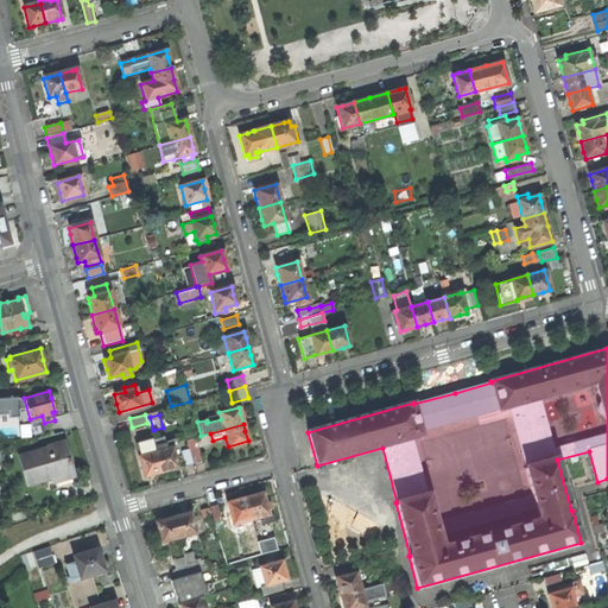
[(196,444),(213,441),(210,434),(201,436),(195,438),(196,444)]
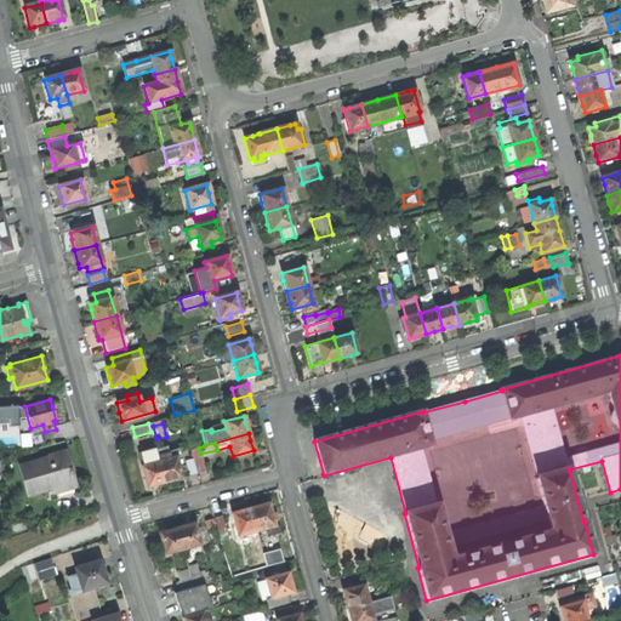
[(176,459),(181,457),(178,448),(167,451),(166,446),(155,449),(164,482),(175,479),(181,478),(176,459)]
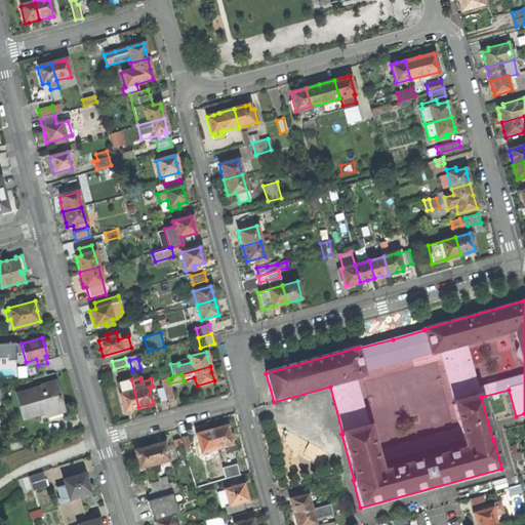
[(169,384),(168,378),(161,379),(163,388),(166,401),(173,399),(169,384)]
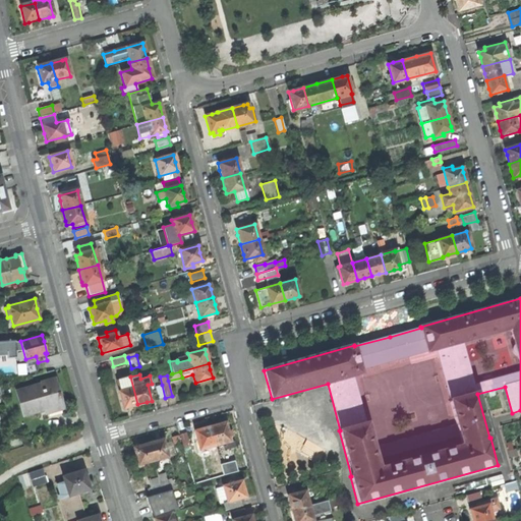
[(129,407),(137,404),(130,377),(117,381),(120,391),(118,391),(123,408),(129,407)]
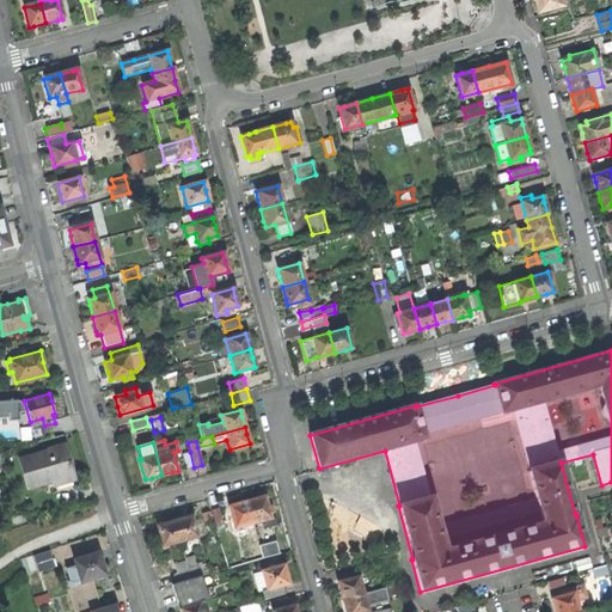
[(68,459),(63,444),(49,447),(49,450),(19,459),(28,487),(51,479),(53,484),(74,478),(68,459)]
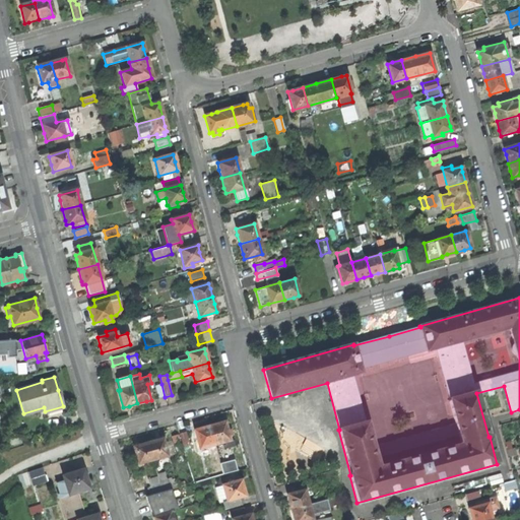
[(158,398),(165,397),(161,384),(155,386),(158,398)]
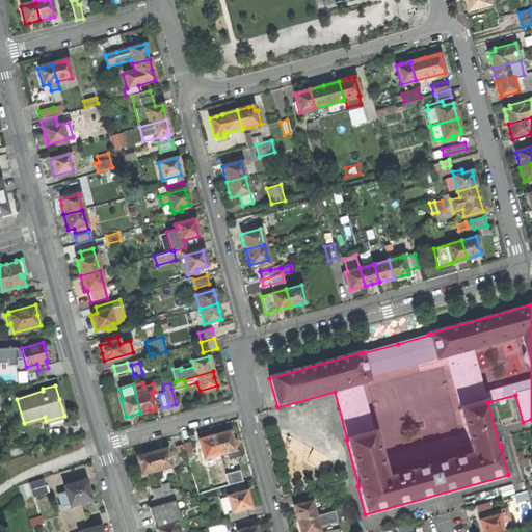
[(225,432),(214,435),(219,454),(235,450),(231,431),(225,432)]
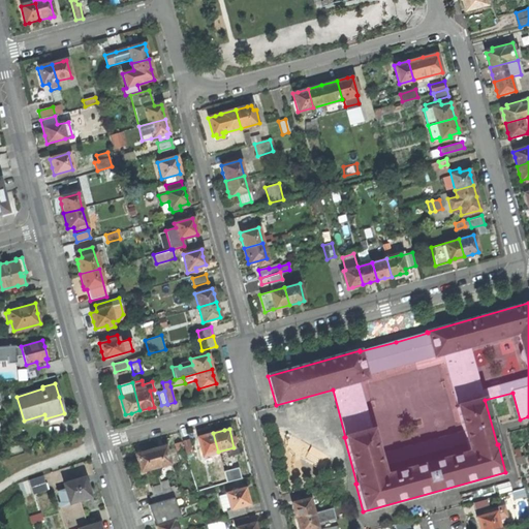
[(197,448),(199,458),(218,452),(213,433),(201,437),(197,438),(200,447),(197,448)]
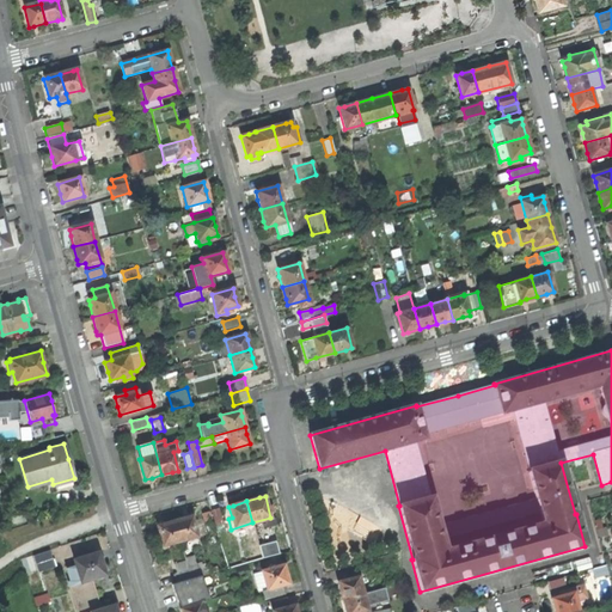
[(210,510),(215,526),(222,524),(219,508),(210,510)]
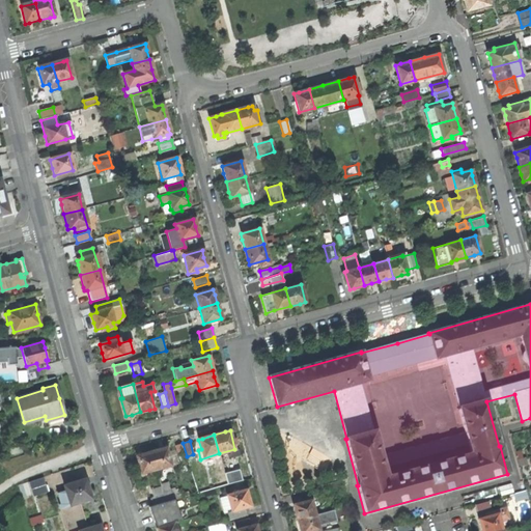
[(180,463),(187,460),(182,444),(175,445),(180,463)]
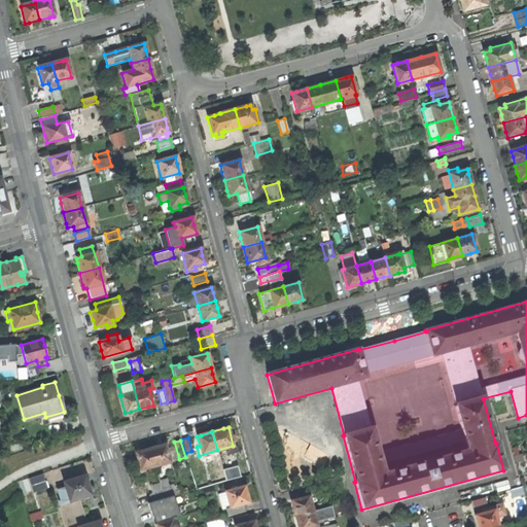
[(160,446),(149,449),(154,466),(169,462),(165,445),(160,446)]
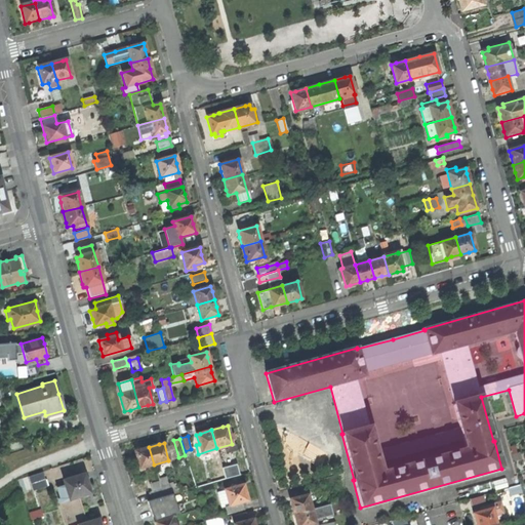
[(139,469),(154,465),(149,447),(139,449),(134,451),(139,469)]
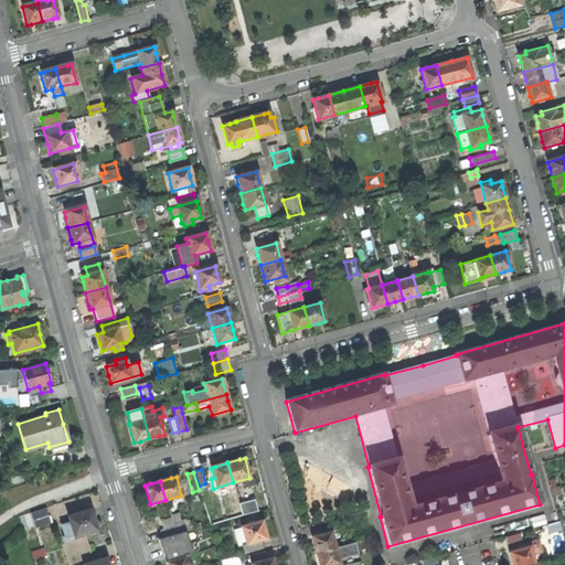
[(233,488),(228,489),(230,493),(226,494),(228,502),(228,503),(230,508),(237,505),(233,488)]
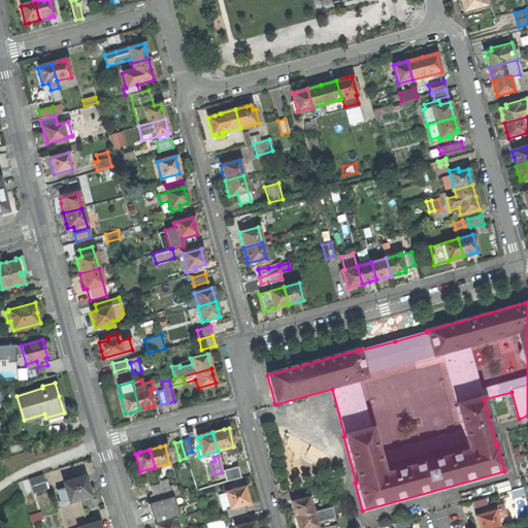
[(237,467),(223,470),(226,482),(240,477),(237,467)]
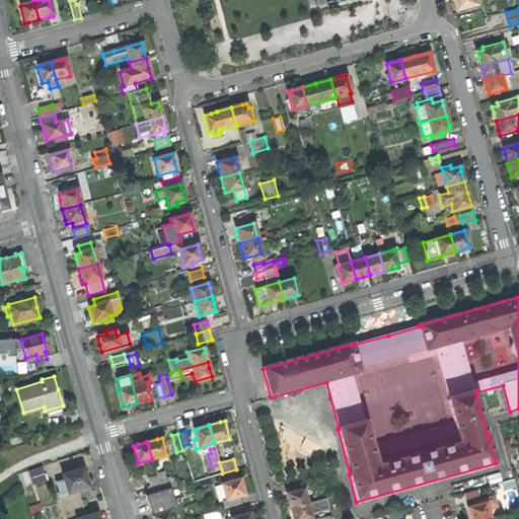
[(35,486),(51,482),(46,466),(30,471),(35,486)]
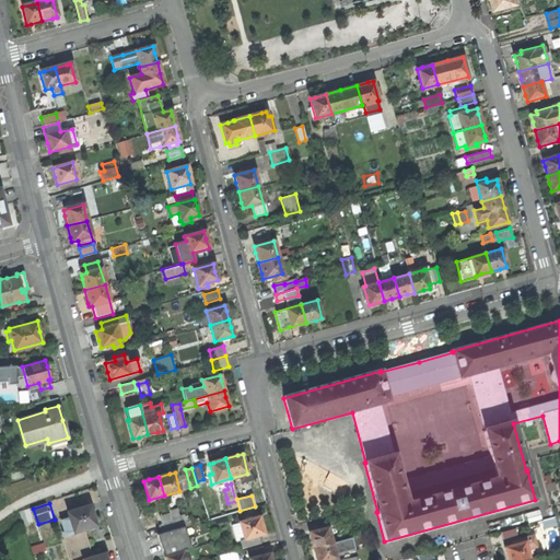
[(65,534),(71,551),(92,545),(88,531),(100,527),(96,516),(93,505),(83,509),(82,505),(71,508),(72,512),(71,513),(73,518),(63,522),(68,533),(65,534)]
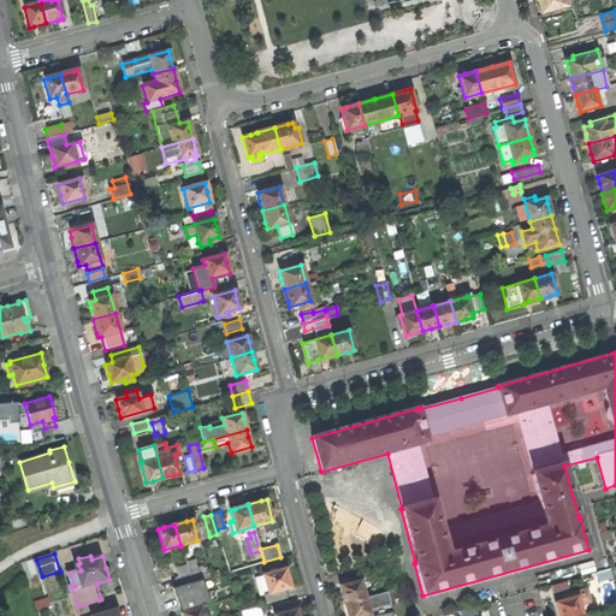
[(384,570),(400,566),(397,557),(381,561),(384,570)]
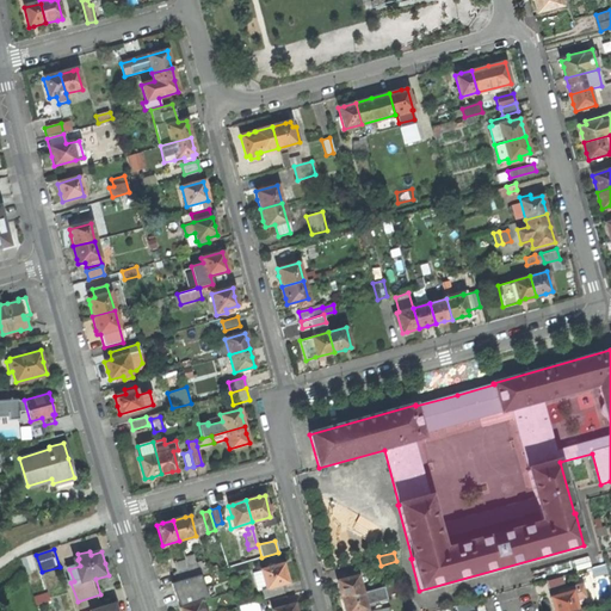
[(190,579),(198,575),(192,555),(184,557),(185,560),(190,579)]
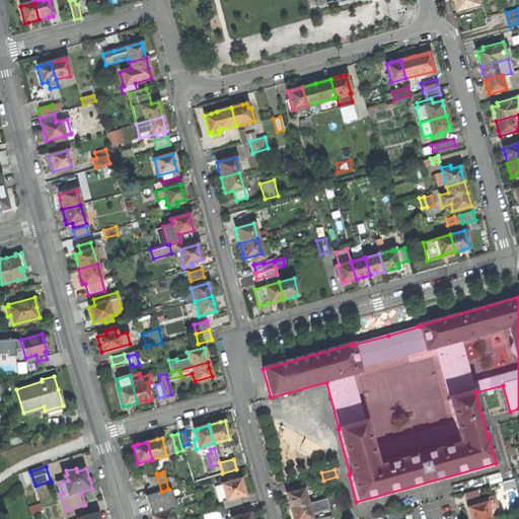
[(490,484),(501,480),(499,473),(488,476),(490,484)]
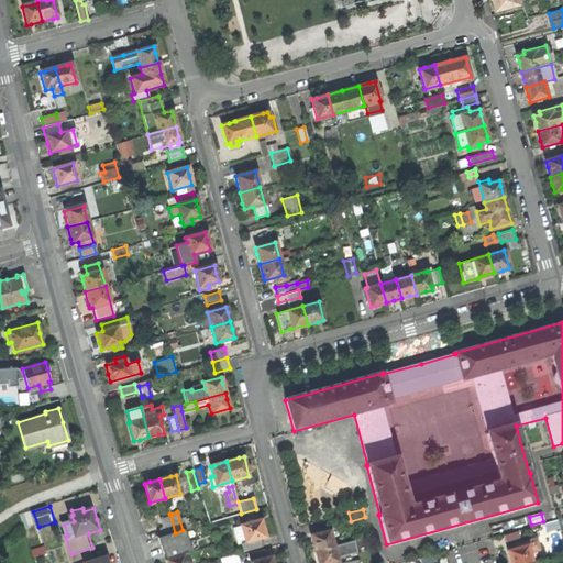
[(161,537),(175,533),(170,516),(159,519),(162,528),(158,528),(161,537)]
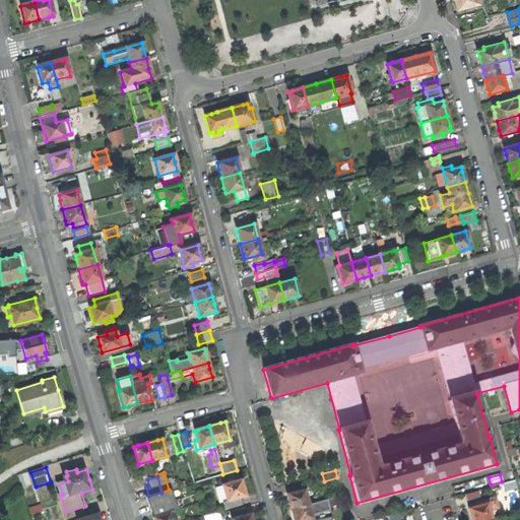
[(246,502),(244,496),(245,496),(243,488),(241,480),(221,485),(225,501),(231,500),(233,506),(246,502)]
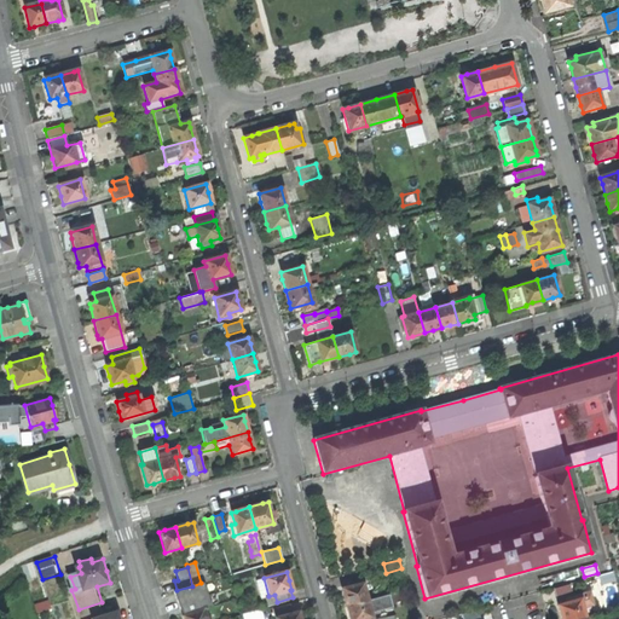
[(342,595),(346,607),(366,601),(362,584),(359,584),(358,582),(348,584),(350,588),(341,590),(342,595)]
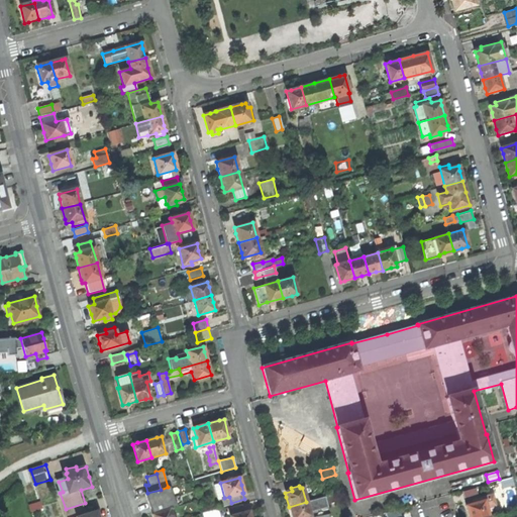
[(161,503),(183,497),(180,488),(170,490),(170,489),(158,492),(161,503)]
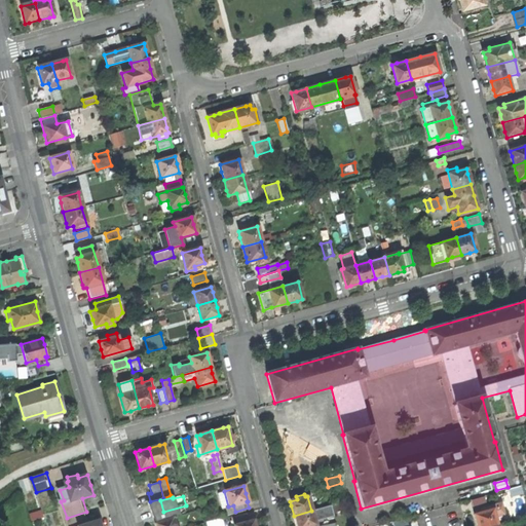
[(472,510),(485,505),(483,497),(470,501),(472,510)]
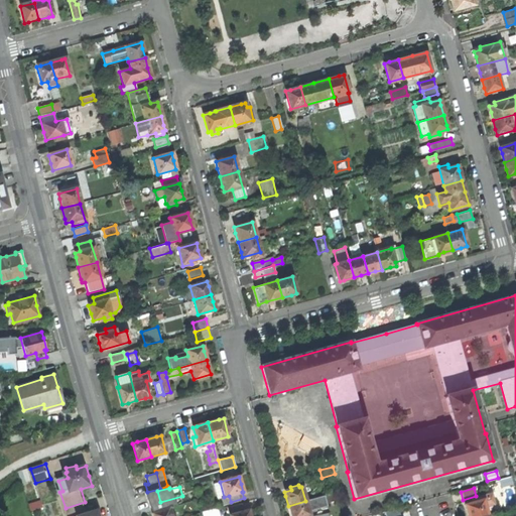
[(482,497),(474,500),(474,503),(465,506),(466,509),(467,515),(484,515),(494,513),(498,512),(496,505),(494,505),(491,493),(482,496),(482,497)]
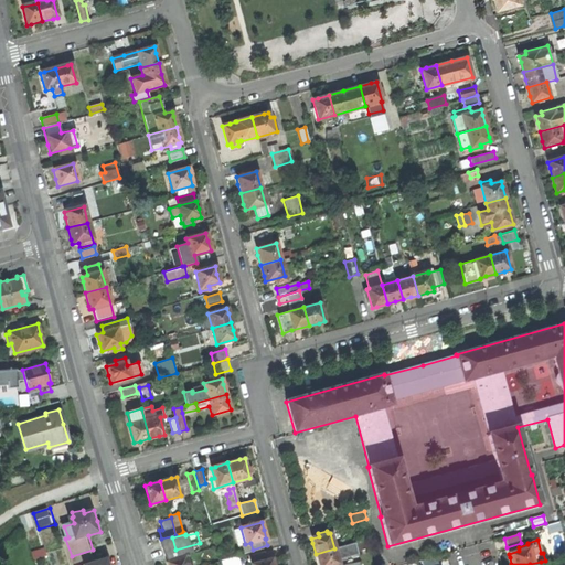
[(334,564),(339,564),(338,560),(356,554),(353,543),(334,548),(316,554),(319,564),(318,564),(334,564)]
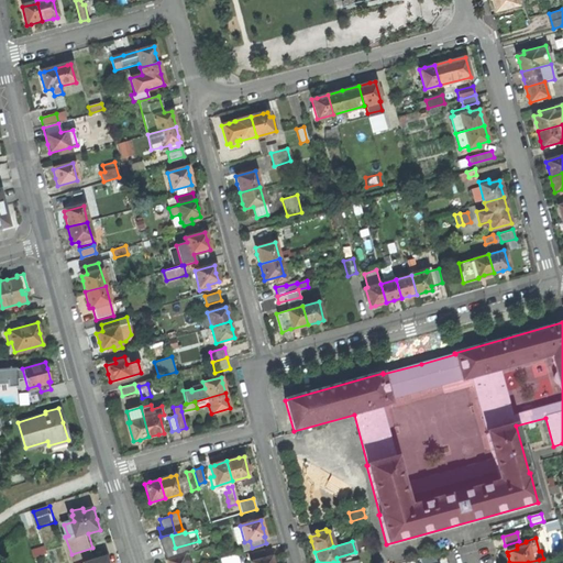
[(45,548),(35,551),(37,558),(47,554),(45,548)]
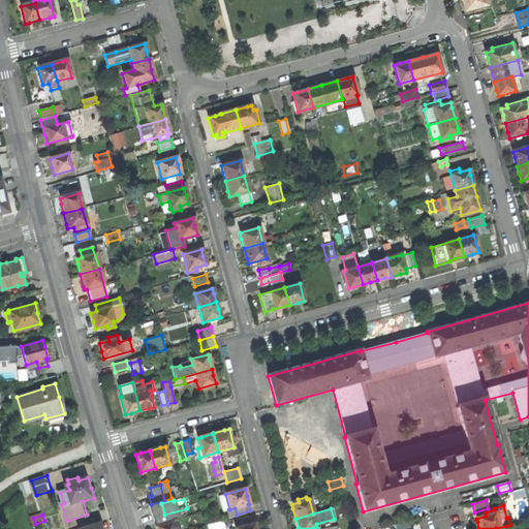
[(103,528),(102,523),(96,525),(95,523),(91,525),(87,515),(67,521),(69,528),(103,528)]
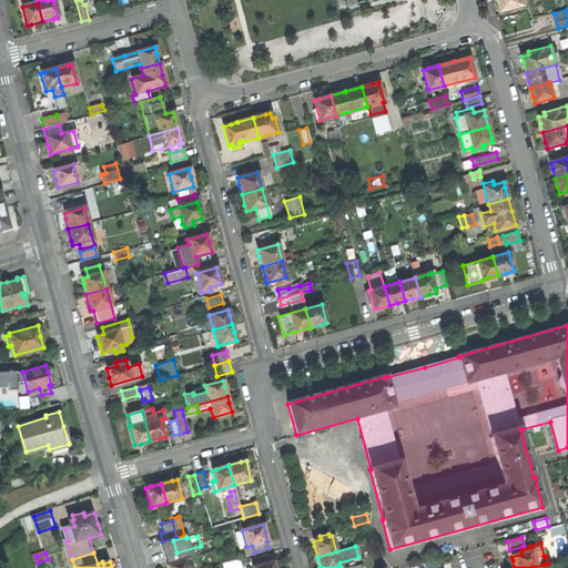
[(166,567),(188,567),(184,556),(170,561),(171,565),(166,566),(166,567)]
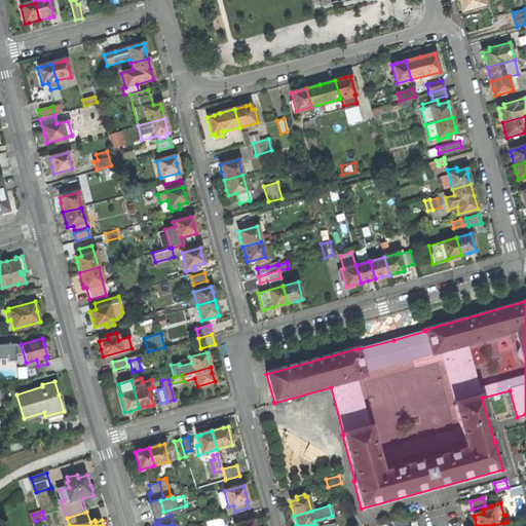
[(254,525),(253,521),(249,522),(247,515),(231,519),(233,525),(254,525)]
